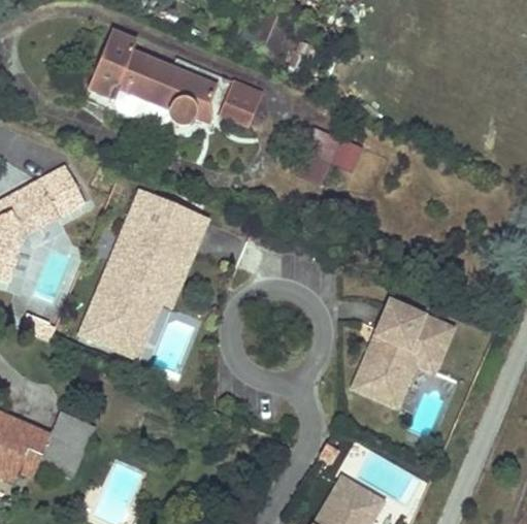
[(183,123),(185,123),(187,123),(189,122),(191,121),(192,120),(194,118),(195,116),(195,113),(196,108),(209,102),(218,83),(133,46),(137,37),(113,27),(89,87),(116,98),(121,87),(135,93),(152,99),(154,93),(161,96),(158,102),(168,107),(168,109),(169,111),(169,113),(170,116),(171,118),(173,120),(175,121),(177,122),(179,123),(183,123)]
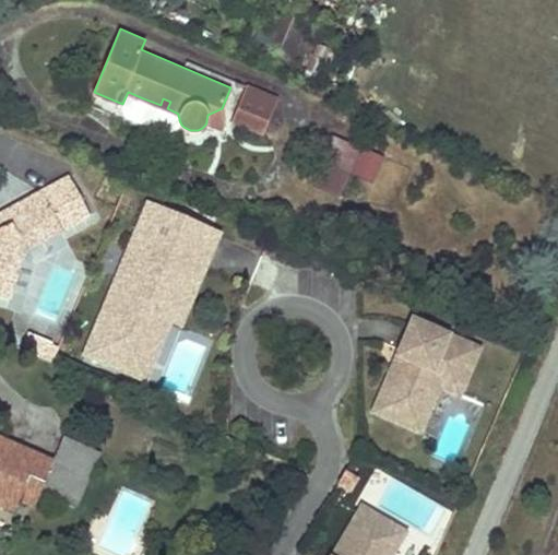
[(250,84),(236,117),(263,129),(279,95),(250,84)]
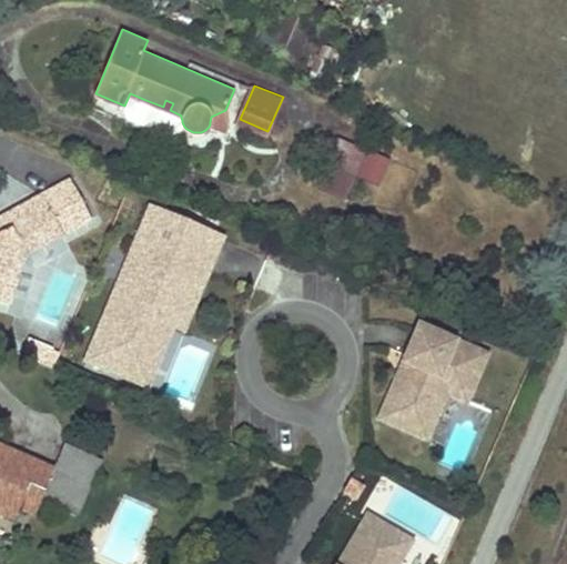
[(130,93),(124,106),(139,111),(145,100),(130,93)]
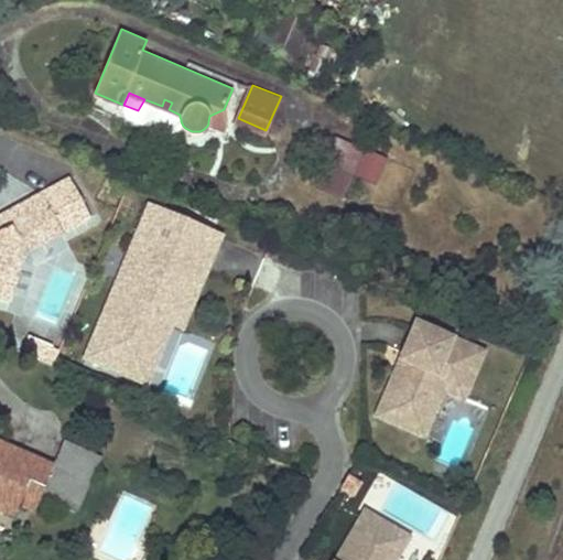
[(164,99),(162,106),(169,109),(172,103),(164,99)]
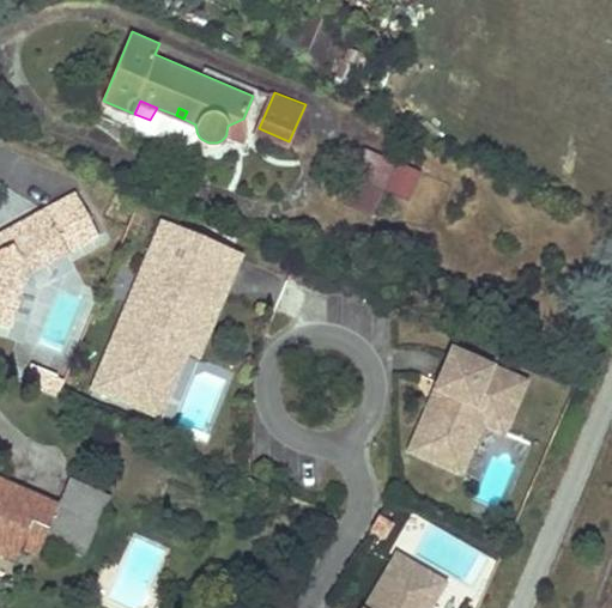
[(226,132),(247,137),(243,119),(228,126),(226,132)]
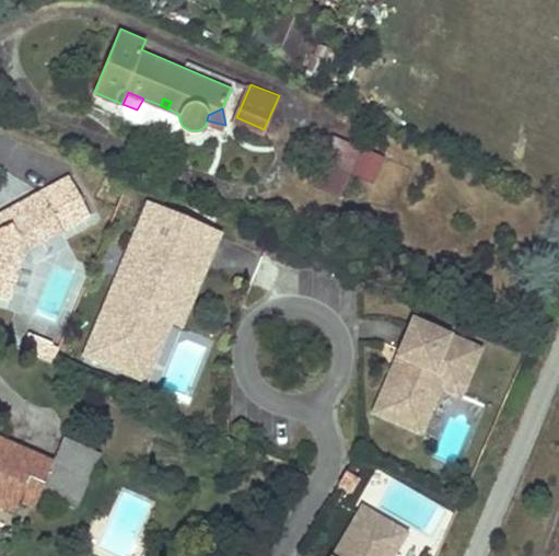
[(349,170),(376,181),(387,154),(333,134),(314,184),(339,194),(349,170)]
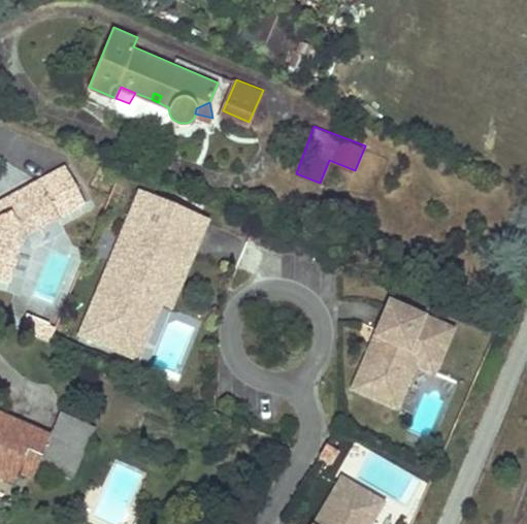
[(81,198),(62,162),(0,195),(0,203),(0,204),(0,281),(2,282),(15,235),(15,234),(52,215),(81,198)]
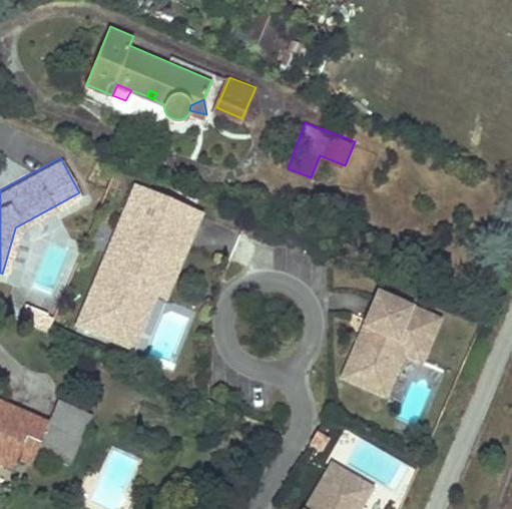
[(177,261),(166,256),(174,238),(162,233),(176,200),(134,182),(75,321),(130,344),(142,317),(126,310),(137,283),(154,290),(163,294),(177,261)]
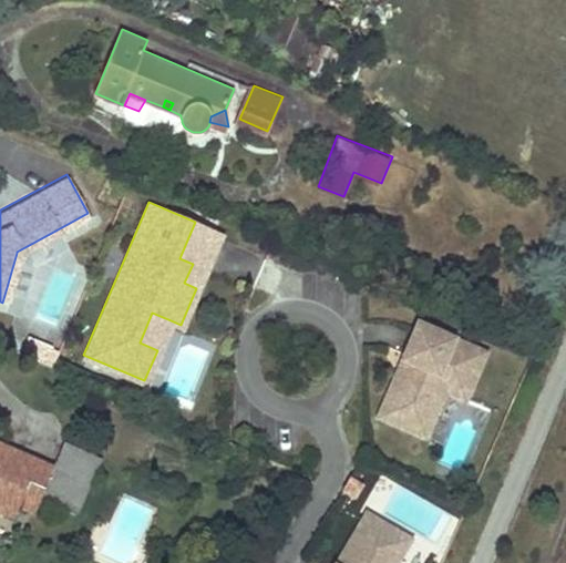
[(196,288),(220,232),(195,222),(179,258),(193,264),(184,283),(196,288)]
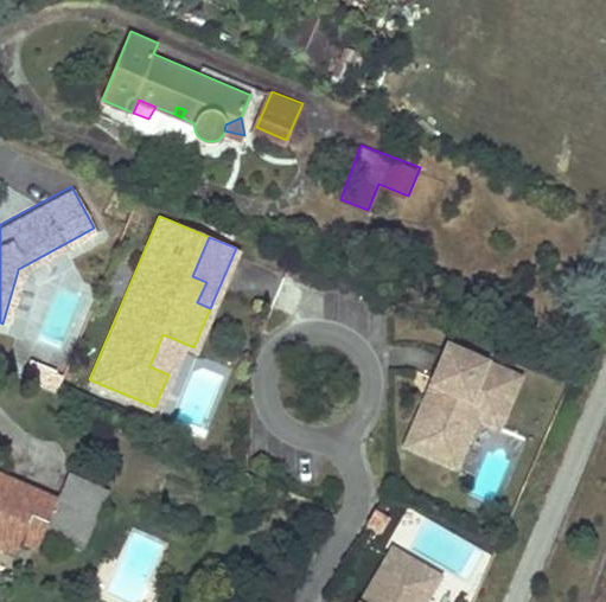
[(168,375),(183,343),(163,334),(150,366),(168,375)]
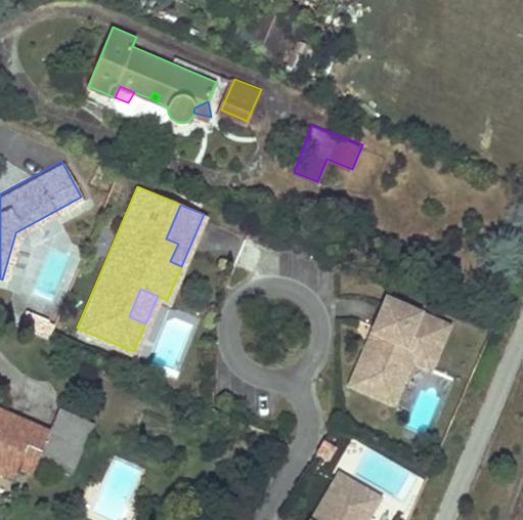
[(431,365),(450,322),(389,295),(374,328),(379,330),(376,337),(372,335),(351,381),(394,399),(412,357),(431,365)]
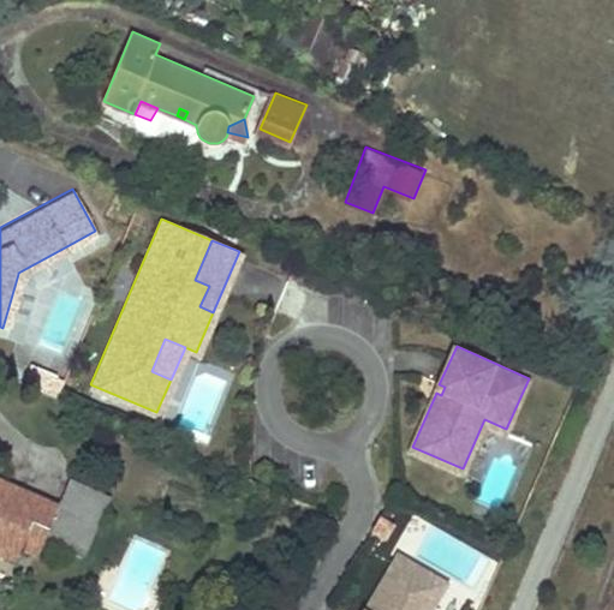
[(54,393),(60,376),(27,362),(19,378),(54,393)]
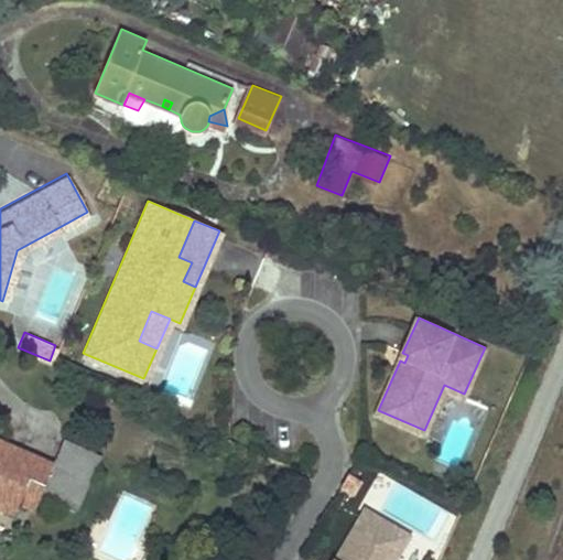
[(100,453),(83,445),(65,438),(54,463),(50,474),(6,454),(11,443),(0,439),(0,506),(15,513),(20,502),(31,507),(39,490),(77,506),(100,453)]
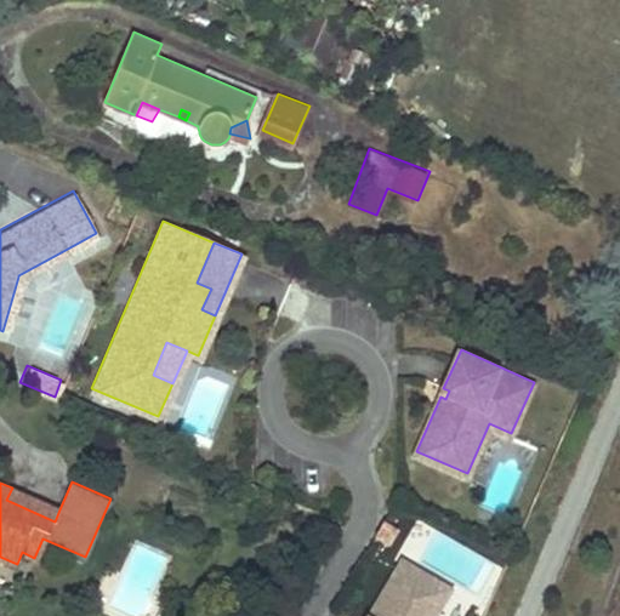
[(55,522),(60,509),(12,488),(6,500),(55,522)]
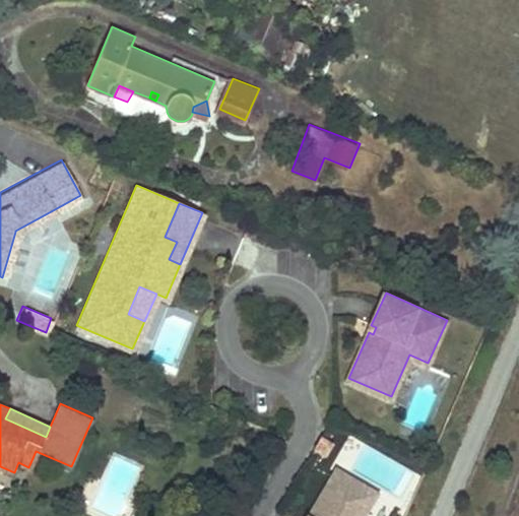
[(361,515),(376,493),(335,468),(310,511),(314,514),(312,515),(361,515)]
